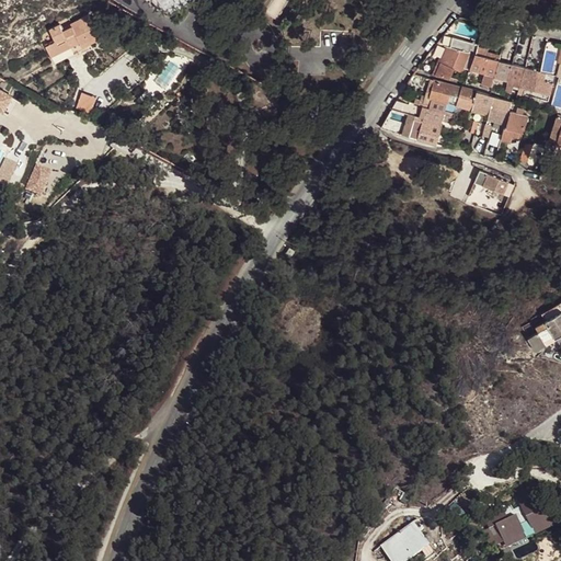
[(60,24),(50,29),(57,42),(47,46),(54,60),(67,55),(75,50),(71,46),(70,44),(80,39),(81,42),(83,46),(100,37),(89,15),(72,23),(73,25),(64,30),(63,27),(60,24)]
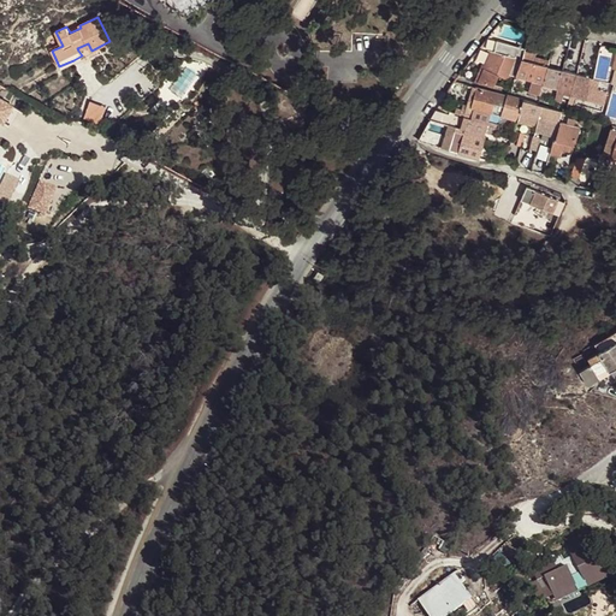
[(489,36),(480,47),(522,59),(526,48),(489,36)]
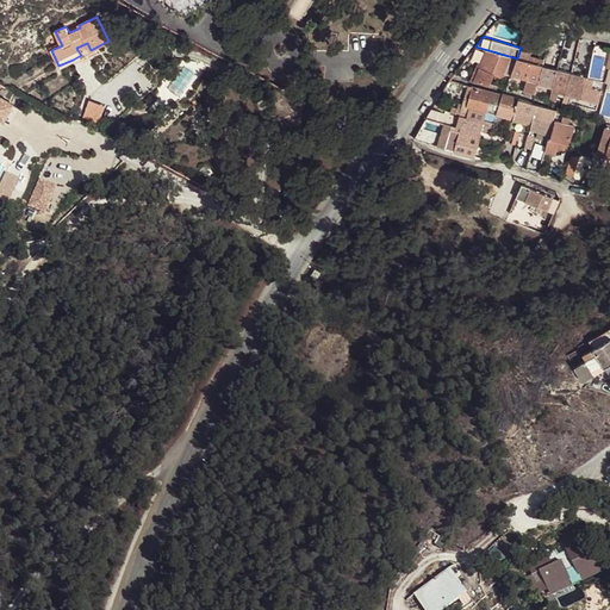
[(511,74),(517,58),(475,47),(454,75),(489,83),(493,73),(503,78),(505,73),(511,74)]
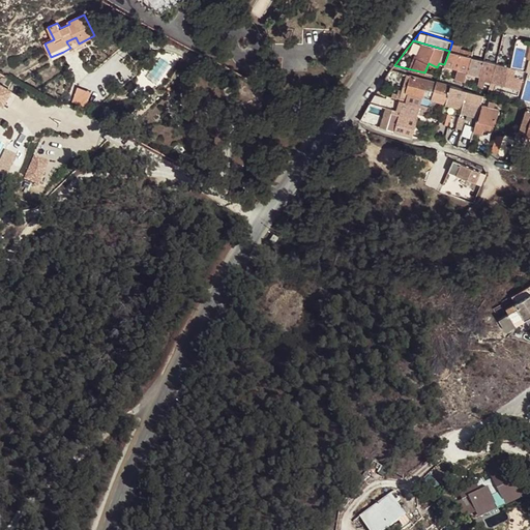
[(472,57),(449,51),(444,64),(459,69),(455,79),(465,82),(467,74),(472,57)]
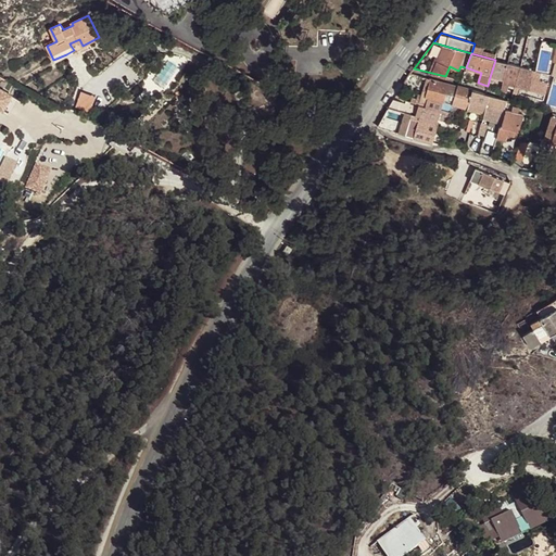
[(68,59),(66,54),(53,60),(57,65),(68,59)]
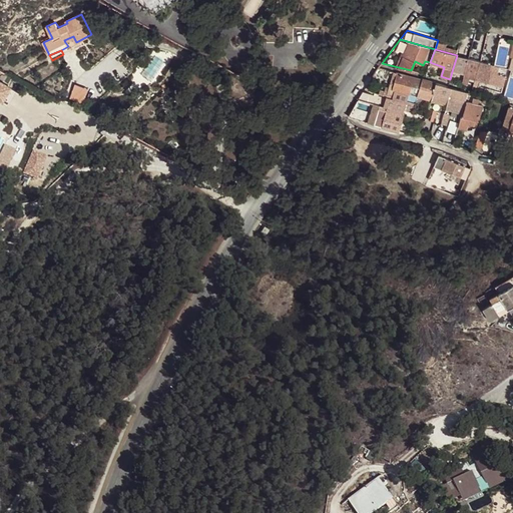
[(469,59),(457,55),(452,71),(465,74),(469,59)]
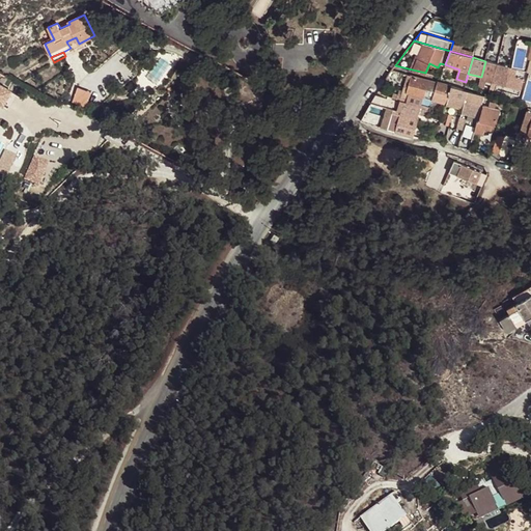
[(493,82),(498,64),(485,61),(481,77),(480,79),(486,81),(493,82)]
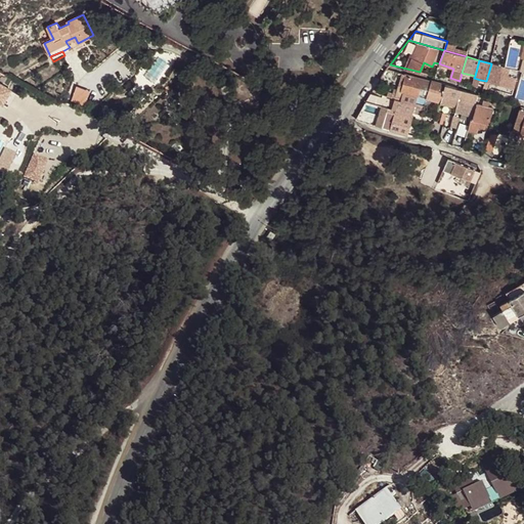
[(505,67),(491,63),(486,81),(499,85),(504,72),(505,67)]
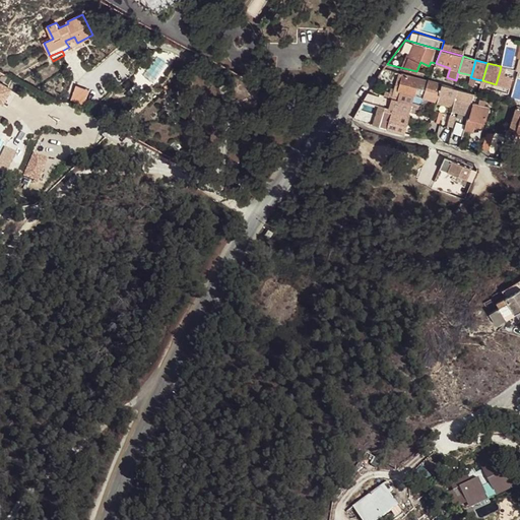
[(429,81),(403,74),(399,85),(396,84),(393,98),(396,99),(397,94),(400,95),(401,91),(415,95),(415,94),(417,86),(426,89),(429,81)]
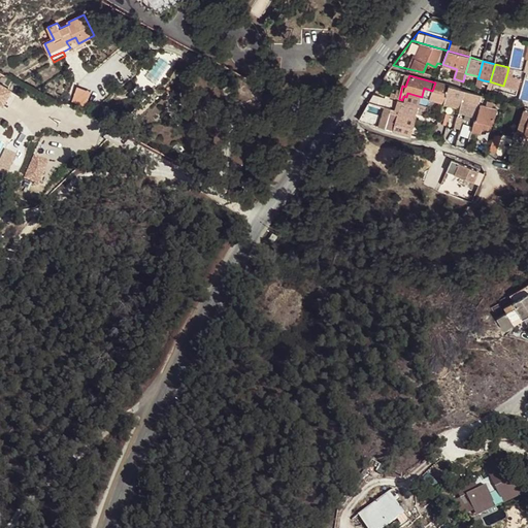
[(450,86),(435,83),(432,91),(430,98),(446,102),(447,97),(450,86)]
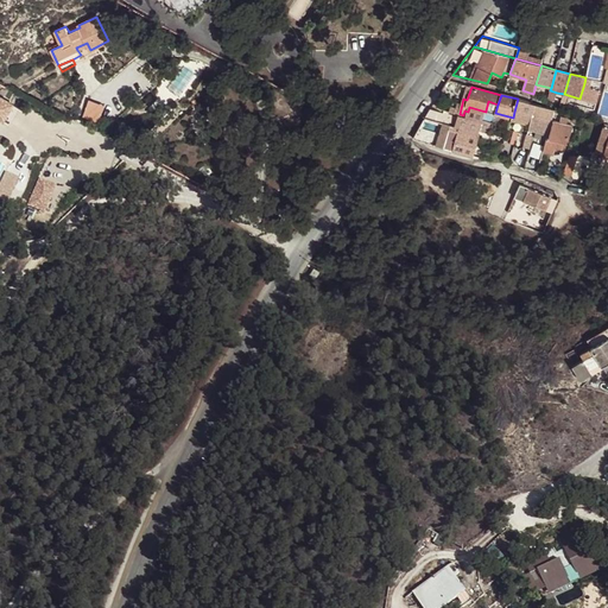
[(555,109),(545,107),(531,103),(518,99),(514,112),(532,116),(537,118),(534,128),(536,130),(548,132),(548,133),(555,109)]
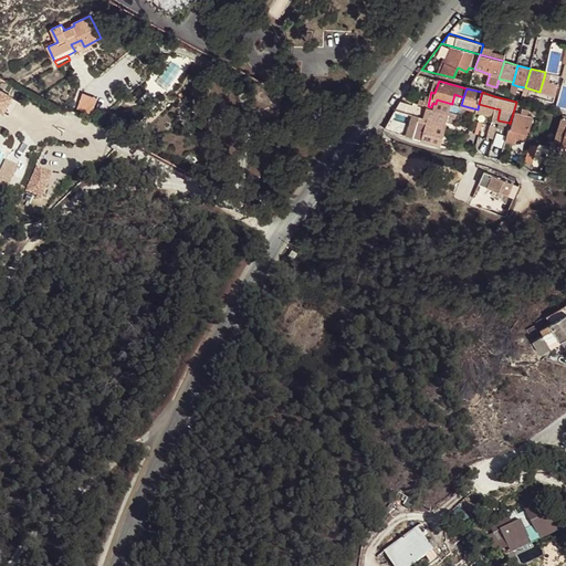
[(452,103),(461,105),(463,97),(454,94),(452,103)]
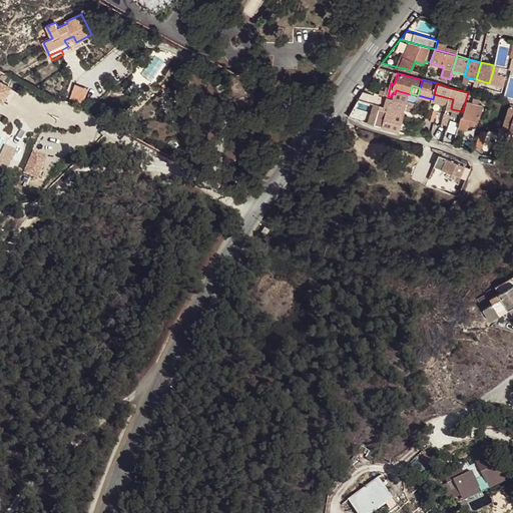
[(71,98),(83,104),(88,95),(75,89),(71,98)]
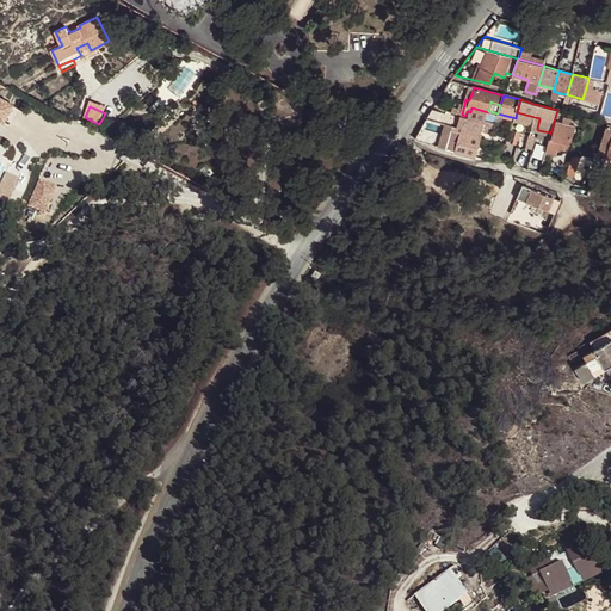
[(467,115),(466,116),(469,117),(468,127),(492,134),(495,122),(486,119),(488,112),(471,107),(470,112),(467,111),(467,115)]
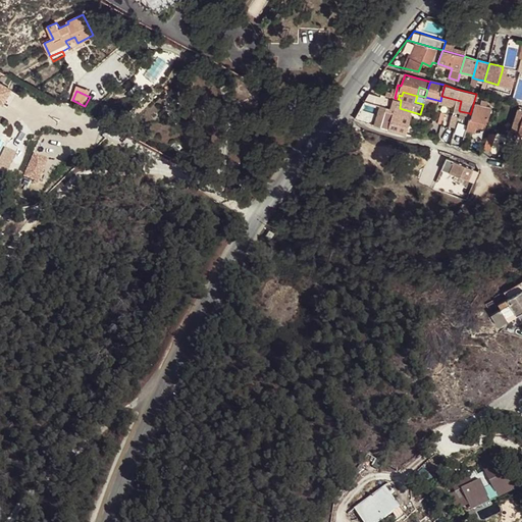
[(457,100),(441,96),(440,101),(455,107),(457,100)]
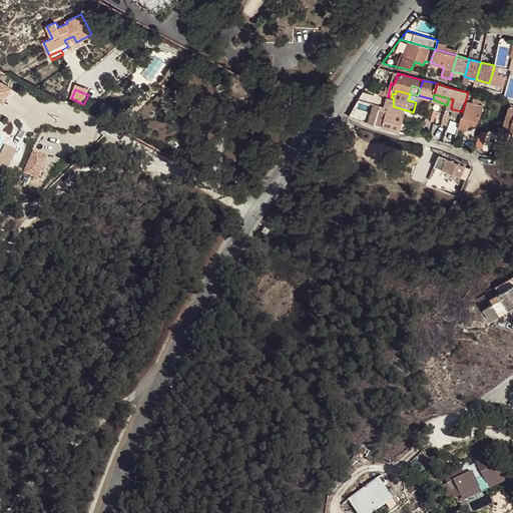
[(468,100),(463,117),(469,119),(468,125),(477,127),(484,105),(478,103),(479,99),(474,98),(473,102),(468,100)]
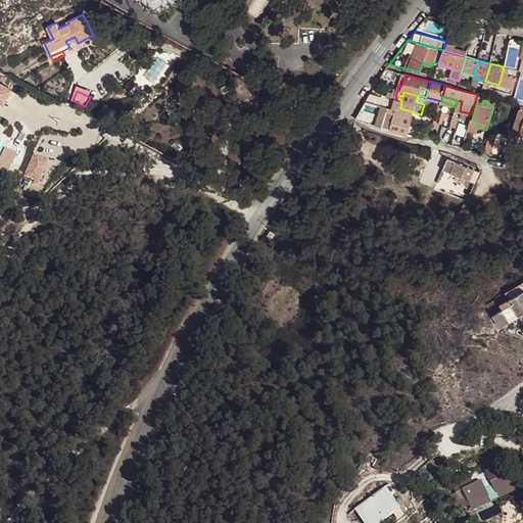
[(394,112),(389,130),(407,135),(408,134),(413,115),(391,108),(390,111),(394,112)]
